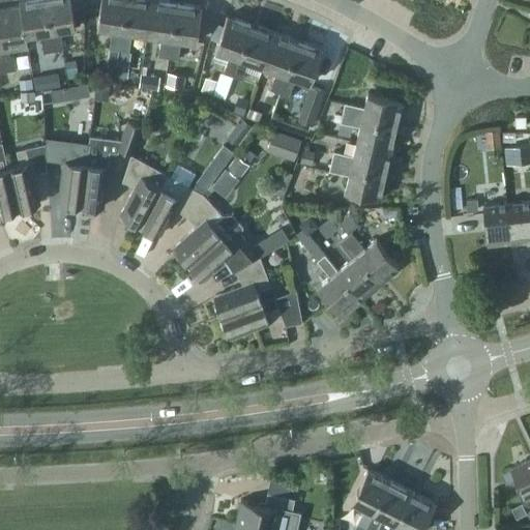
[(42,52),(53,51),(43,0),(18,0),(20,5),(25,34),(26,34),(39,32),(42,52)]
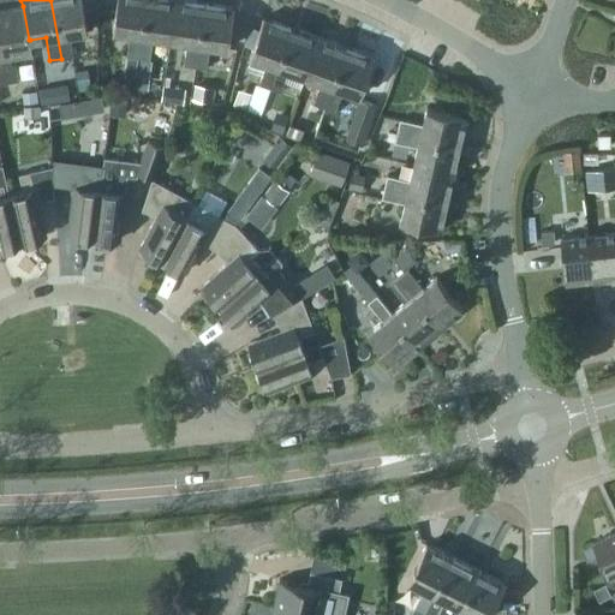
[(81,0),(51,0),(61,59),(72,57),(69,34),(87,30),(81,0)]
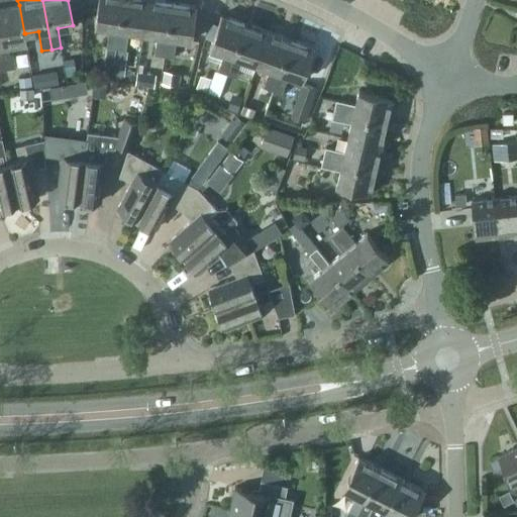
[(113,63),(115,48),(122,0),(97,0),(94,25),(109,27),(104,62),(113,63)]
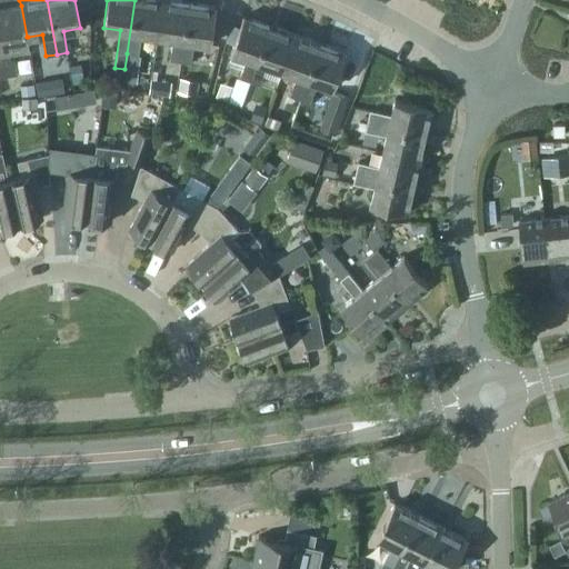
[(141,33),(157,36),(161,0),(135,0),(127,53),(138,55),(141,33)]
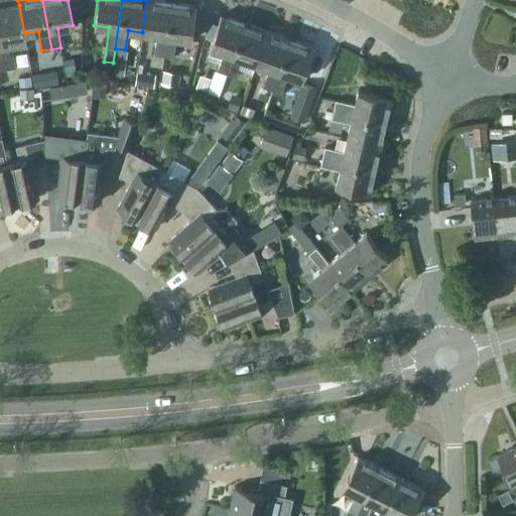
[(153,54),(163,55),(171,2),(156,0),(146,0),(142,32),(156,34),(153,54)]
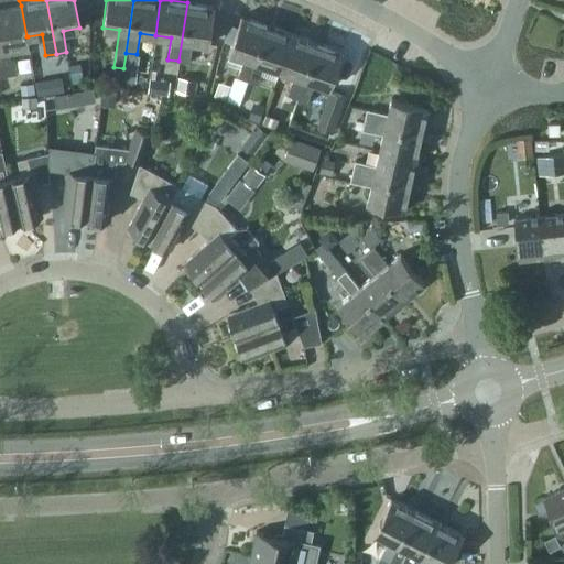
[(187,2),(179,61),(188,63),(192,41),(208,43),(214,7),(187,2)]
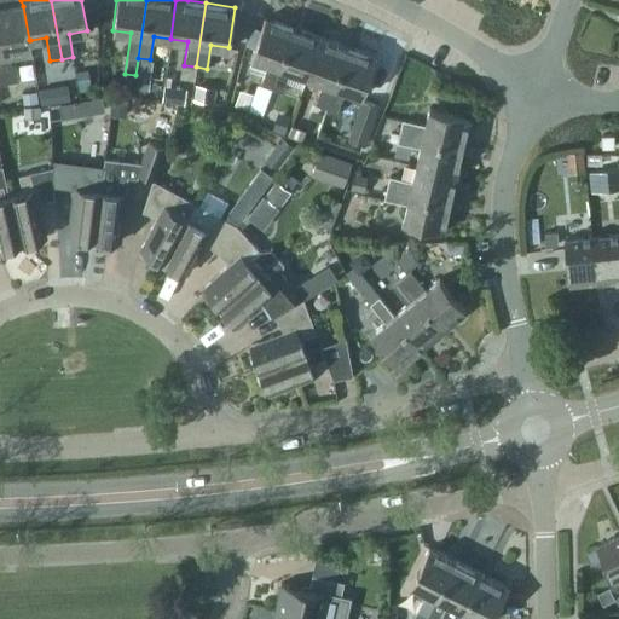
[(23,6),(0,10),(0,42),(6,82),(18,81),(16,64),(11,64),(10,58),(33,55),(30,40),(29,40),(23,6)]
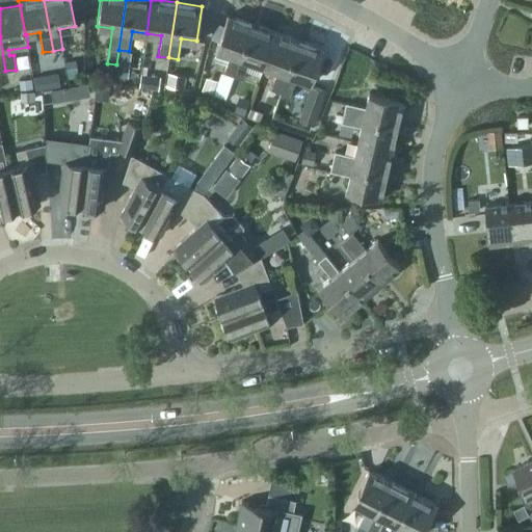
[(233,76),(251,23),(227,15),(215,48),(230,53),(223,73),(221,72),(213,95),(224,99),(233,76)]
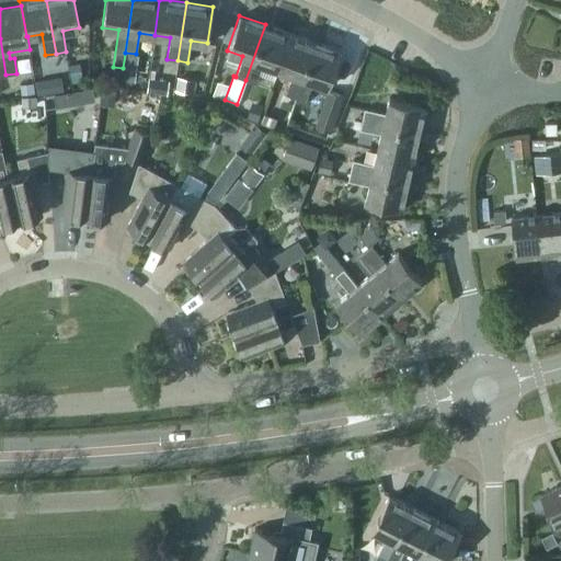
[(273,81),(277,69),(289,33),(265,24),(245,80),(255,83),(259,76),(273,81)]
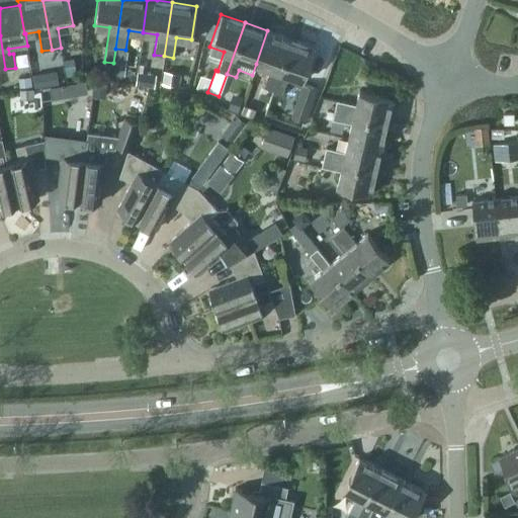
[(263,87),(272,90),(290,38),(267,30),(256,64),(270,68),(263,87)]
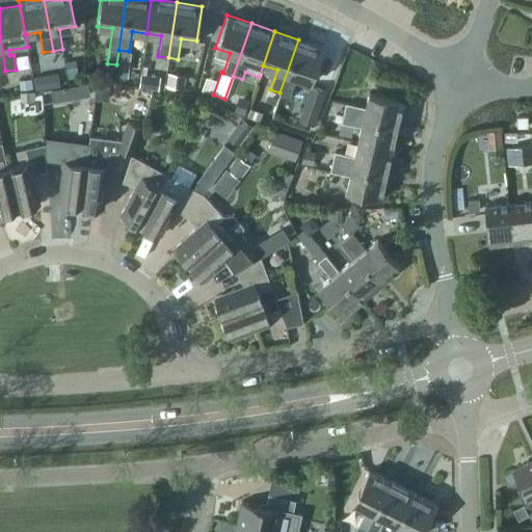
[(298,40),(280,92),(289,96),(296,77),(311,82),(322,49),(298,40)]
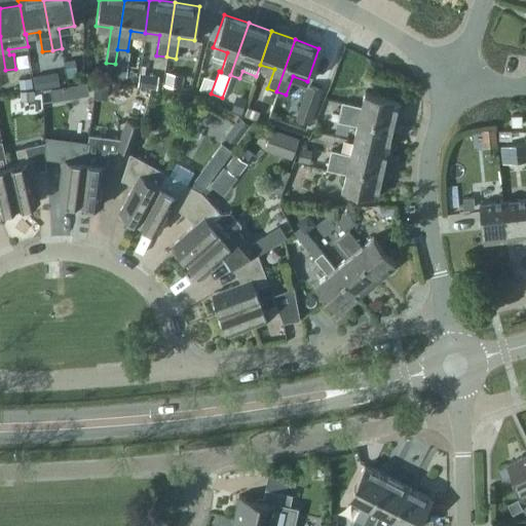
[(67,77),(77,76),(74,60),(64,61),(67,77)]
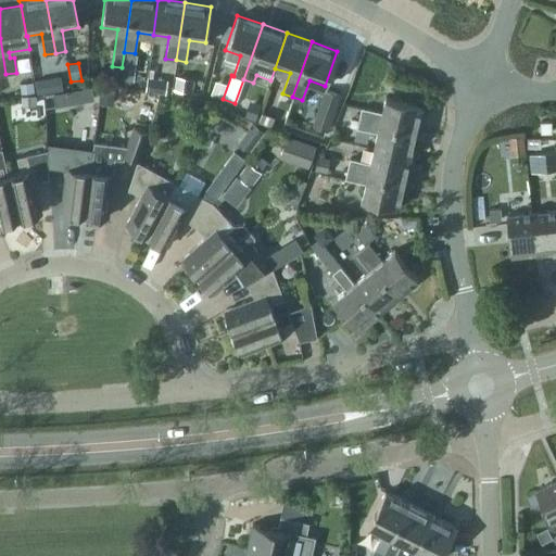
[(123,65),(122,78),(133,79),(134,66),(123,65)]
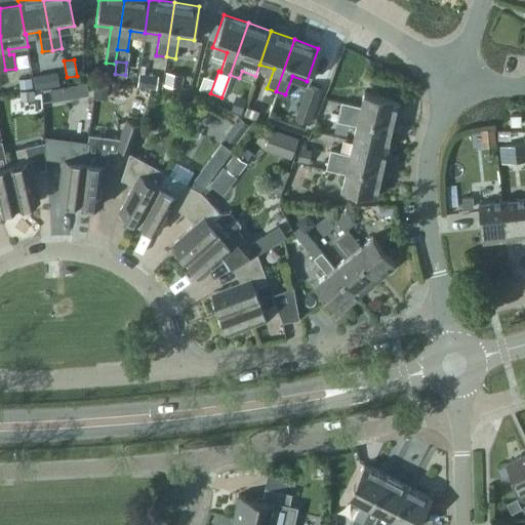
[(180,87),(183,75),(165,72),(163,84),(180,87)]
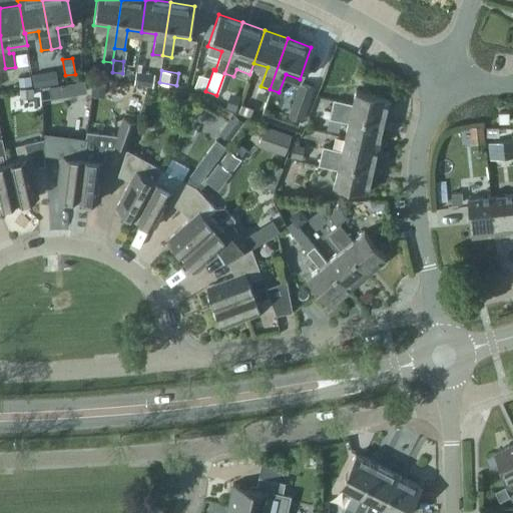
[(135,71),(133,84),(151,87),(154,74),(135,71)]
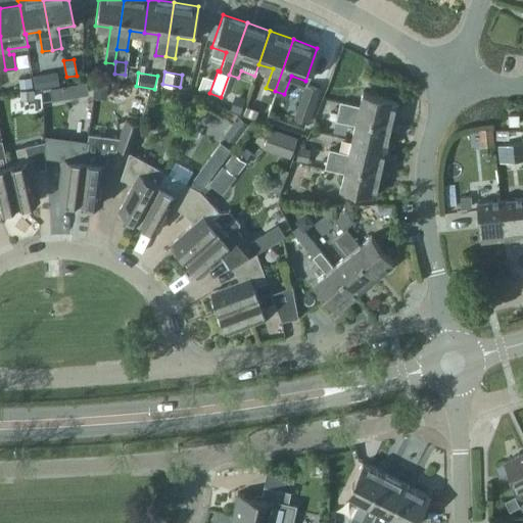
[(106,99),(107,82),(95,81),(94,97),(106,99)]
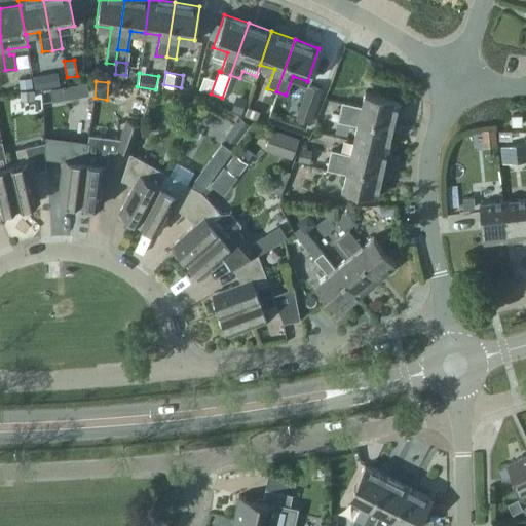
[(309,124),(322,90),(306,84),(294,118),(309,124)]
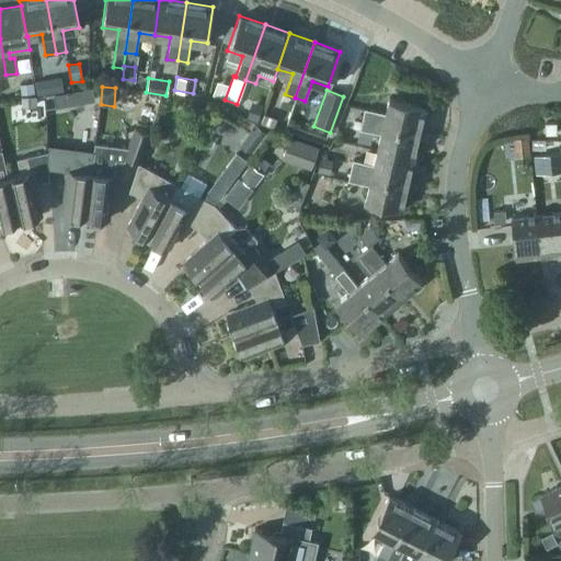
[(71,91),(54,94),(57,107),(73,104),(71,91)]
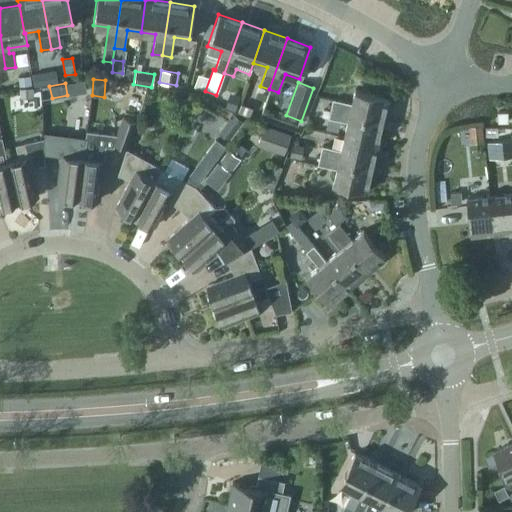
[(19,98),(33,97),(33,87),(19,88),(19,98)]
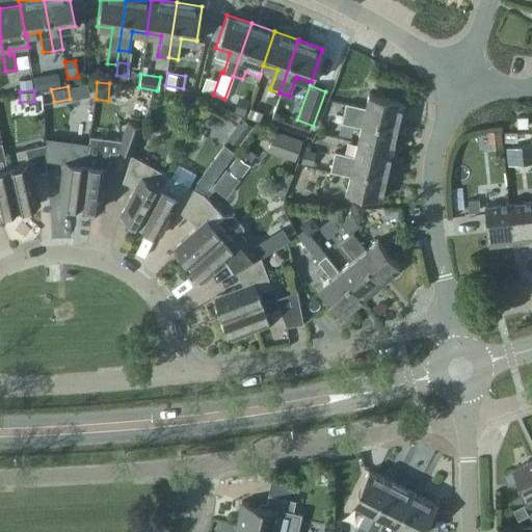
[(345,103),(343,112),(397,125),(403,100),(368,92),(365,107),(345,103)]
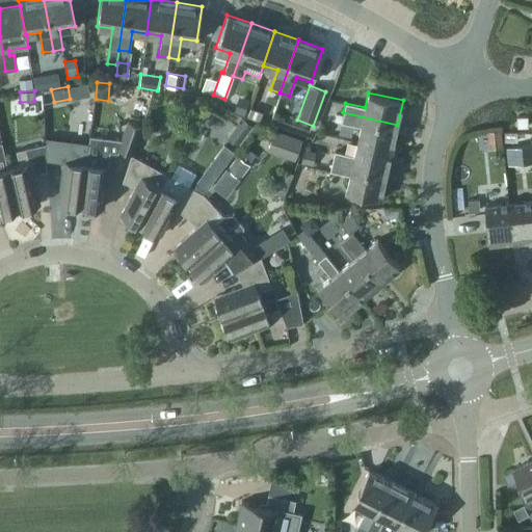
[(243,114),(248,100),(238,96),(233,111),(243,114)]
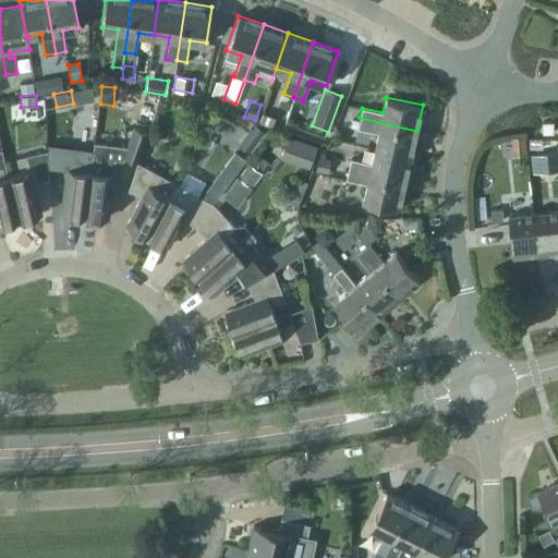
[(271,126),(275,118),(263,112),(258,122),(271,126)]
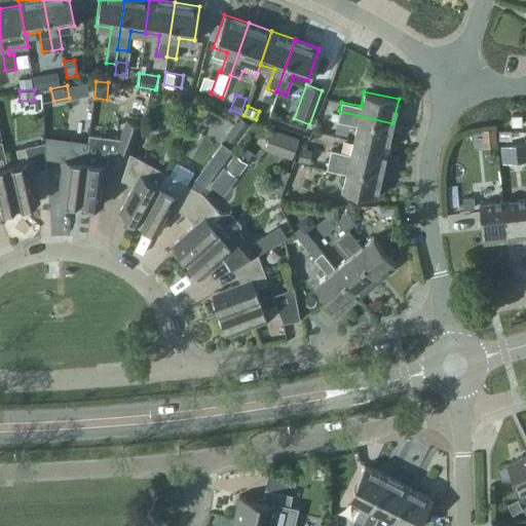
[(387,147),(392,123),(339,111),(337,121),(349,124),(357,125),(353,140),(387,147)]
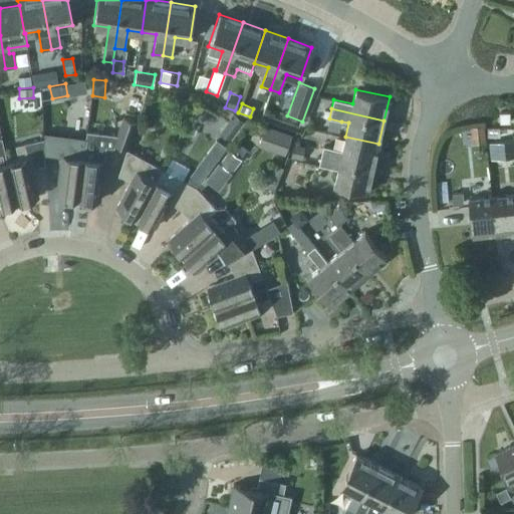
[(499,112),(499,122),(509,121),(509,111),(499,112)]
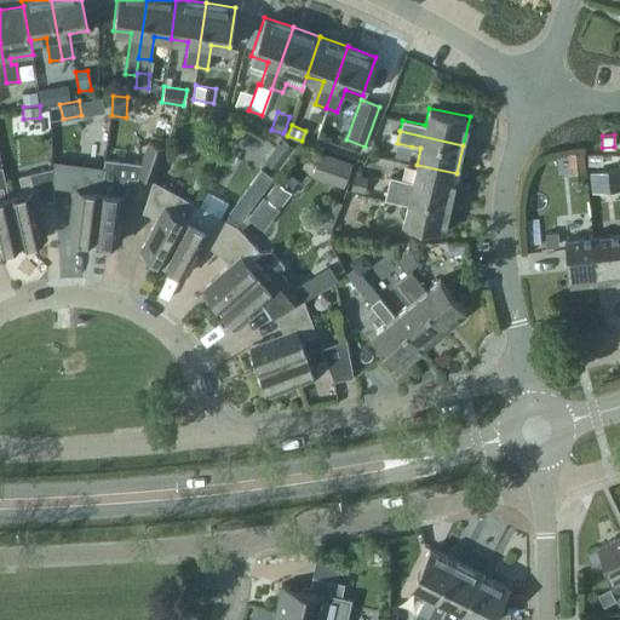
[(264,160),(277,170),(294,147),(281,137),(264,160)]
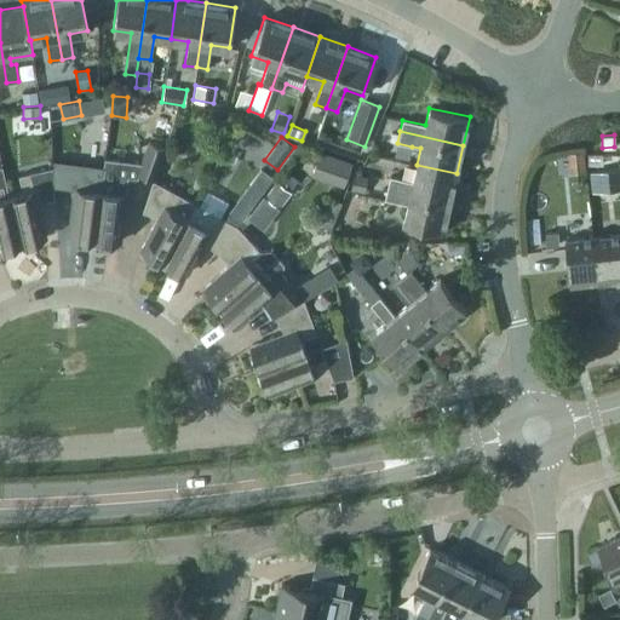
[(142,168),(156,174),(168,144),(153,138),(142,168)]
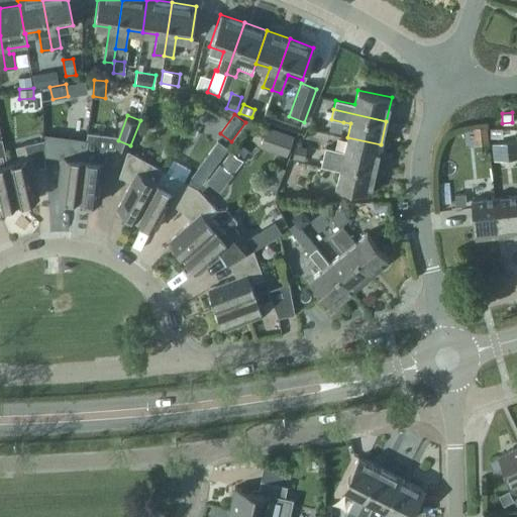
[(260,146),(286,156),(293,134),(267,125),(260,146)]
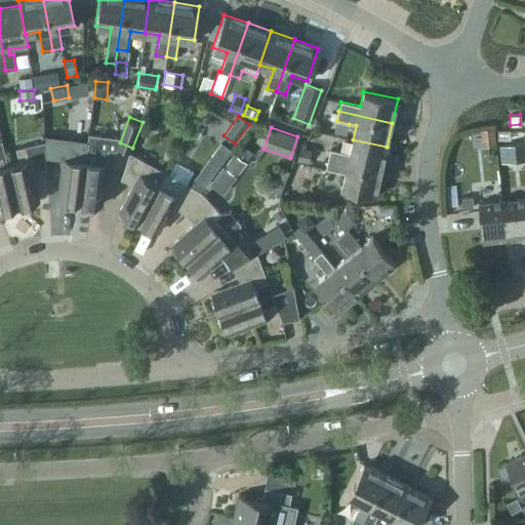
[(482,146),(495,145),(493,128),(480,129),(481,147),(482,146)]
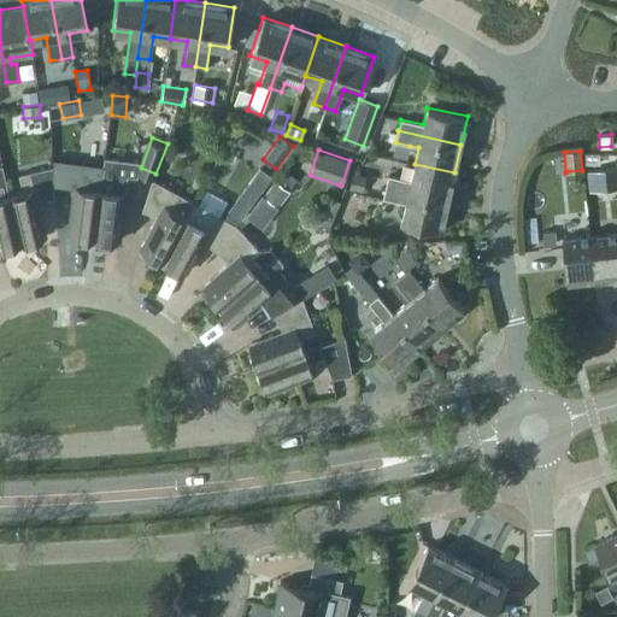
[(103,158),(99,189),(93,236),(119,240),(124,193),(125,193),(127,175),(136,176),(136,174),(139,174),(140,163),(103,158)]
